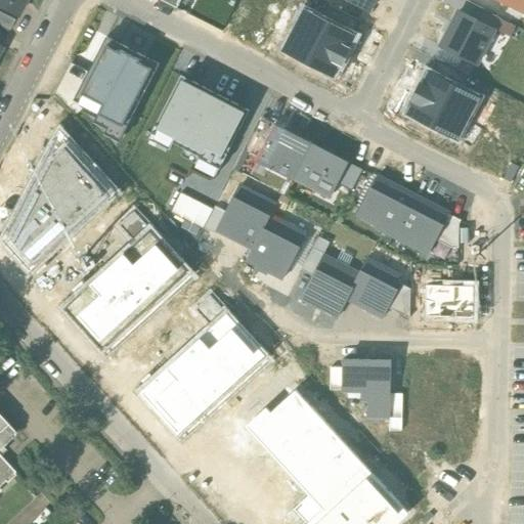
[(24,0),(0,0),(0,7),(16,16),(24,0)]
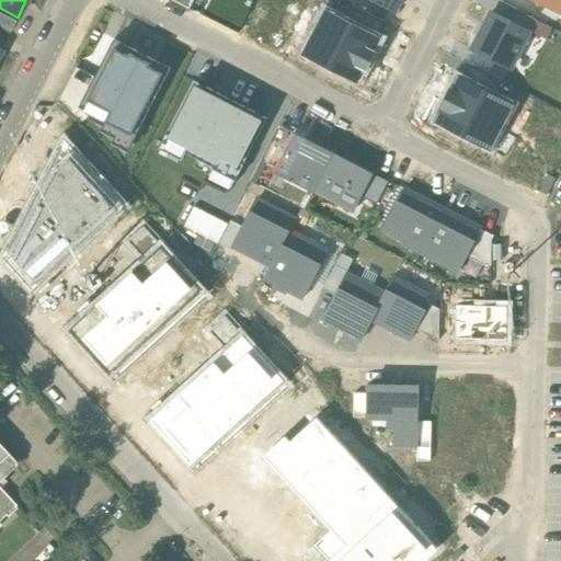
[(193,0),(171,0),(189,9),(193,0)]
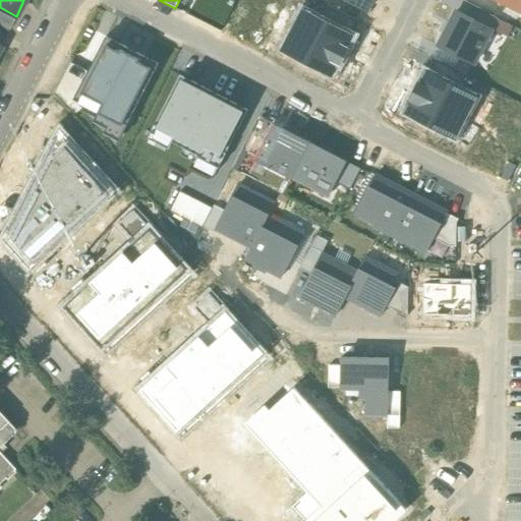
[(344,0),(366,11),(371,0),(344,0)]
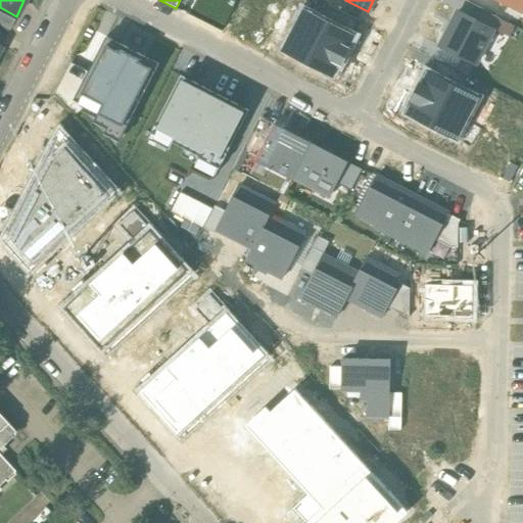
[(522,0),(494,0),(521,13),(522,8),(522,0)]
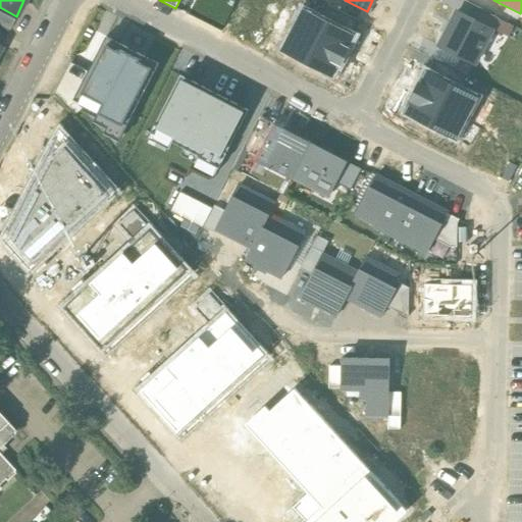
[(327,5),(320,19),(353,36),(360,21),(327,5)]
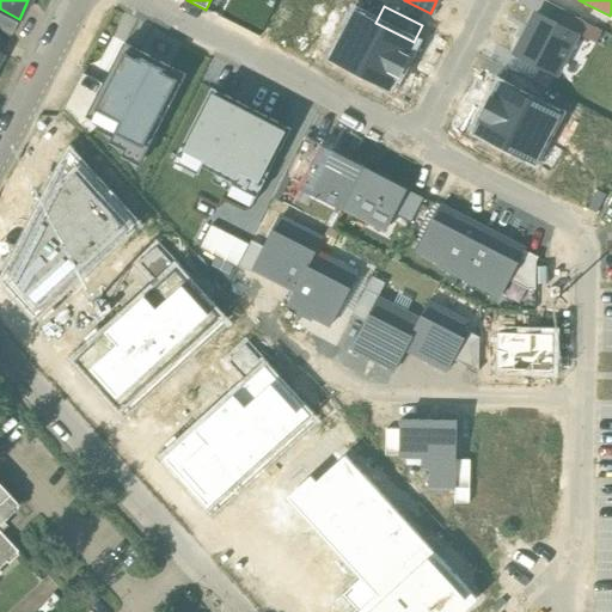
[(375,23),(356,12),(331,59),(389,89),(396,75),(398,77),(408,57),(407,56),(414,42),(375,23)]
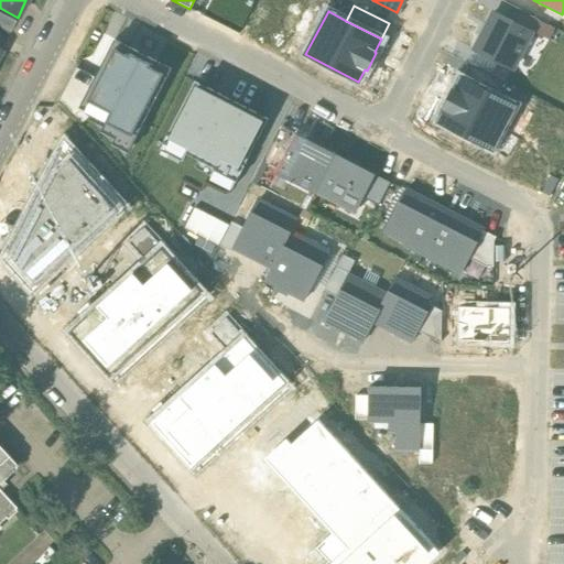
[(532,32),(494,12),(475,51),(512,69),(532,32)]
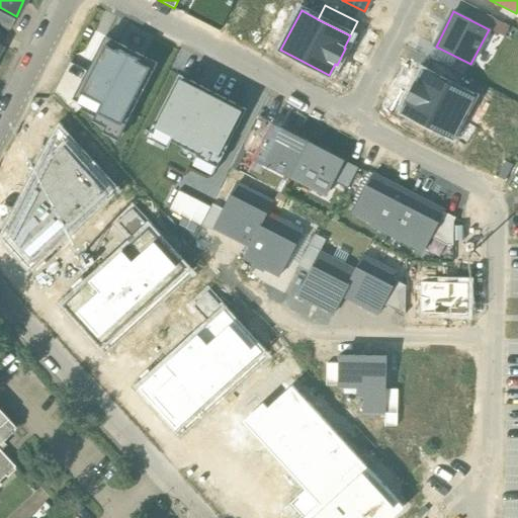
[(14,19),(0,12),(0,25),(8,30),(14,19)]
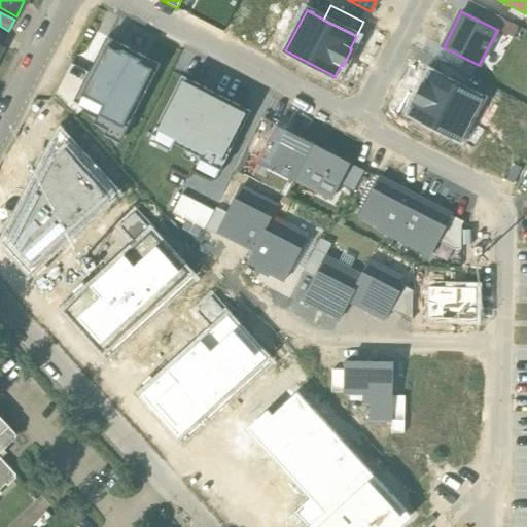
[(160,65),(107,37),(74,101),(89,108),(90,105),(101,111),(95,123),(109,131),(111,127),(125,133),(160,65)]
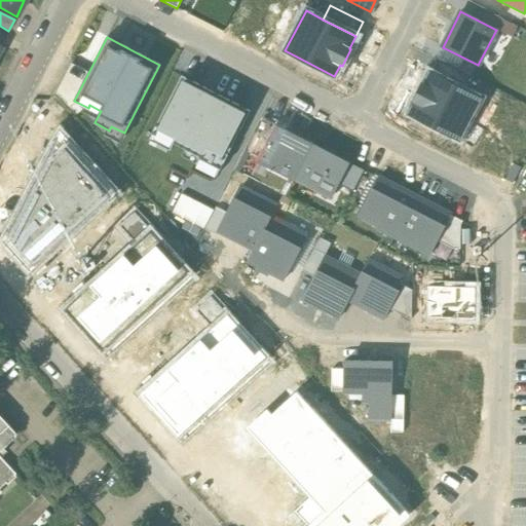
[(438,60),(430,74),(463,90),(471,76),(438,60)]
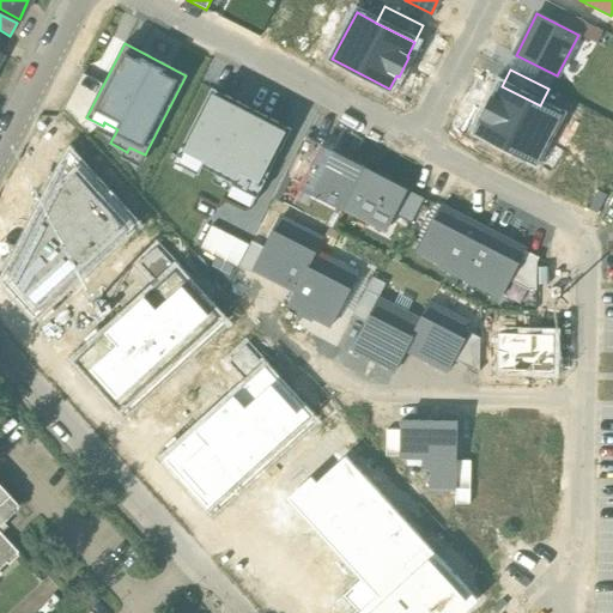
[(540,105),(502,86),(495,99),(492,99),(483,117),(485,119),(478,133),(535,163),(559,116),(540,105)]
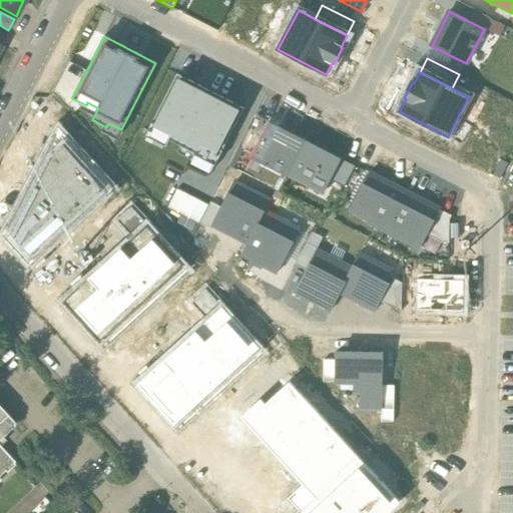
[(244,109),(177,74),(148,130),(169,141),(169,139),(195,152),(194,154),(215,164),(244,109)]
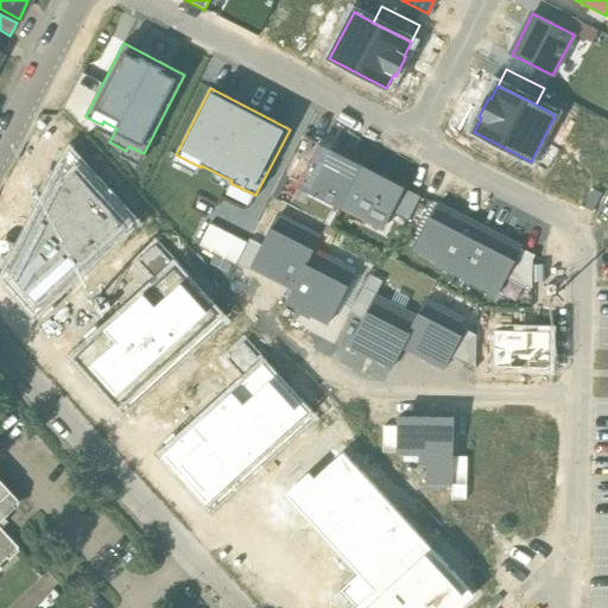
[(299,182),(316,149),(301,140),(284,173),(299,182)]
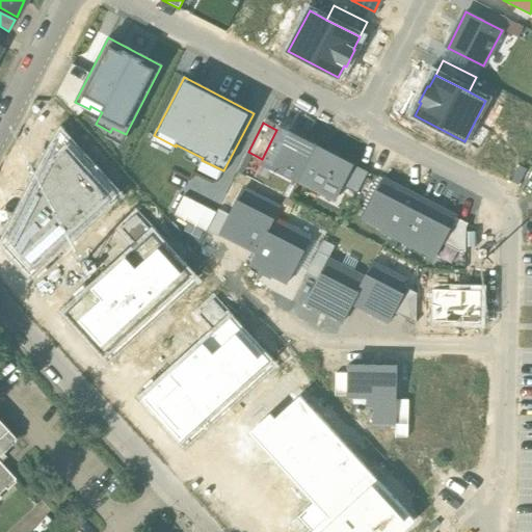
[(297,182),(316,145),(278,127),(276,130),(262,159),(260,163),(297,182)]
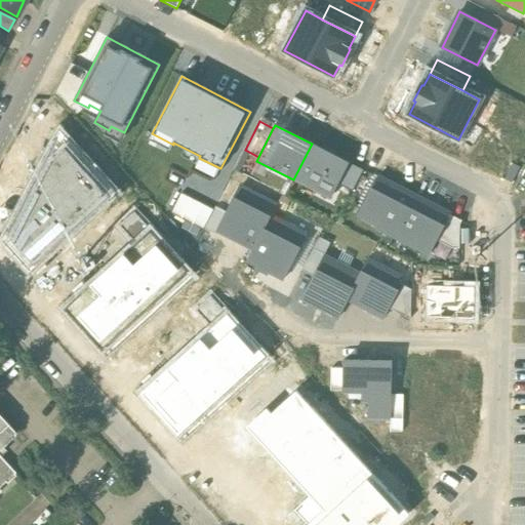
[(6,233),(36,267),(111,199),(56,138),(6,233)]
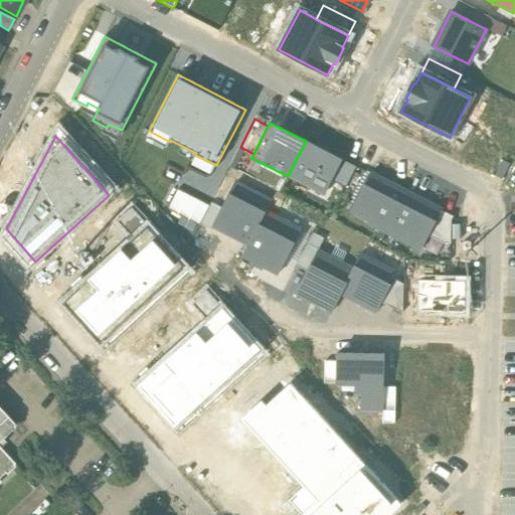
[(343,160),(306,141),(288,176),(324,195),(343,160)]
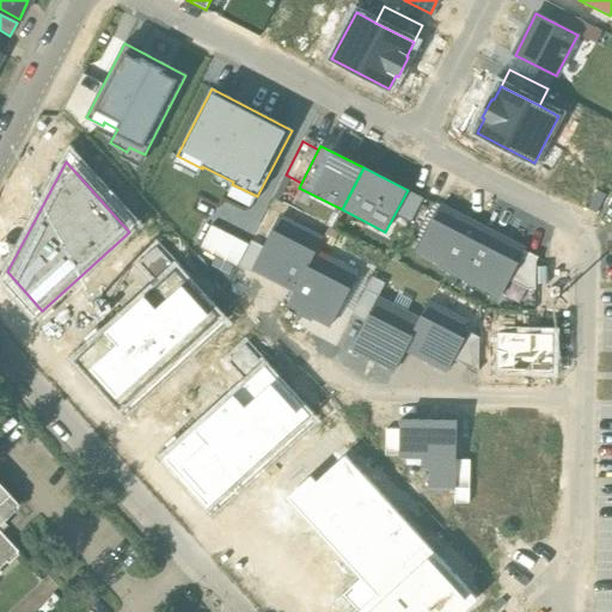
[(459,275),(483,228),(440,207),(417,250),(444,263),(441,267),(459,275)]
